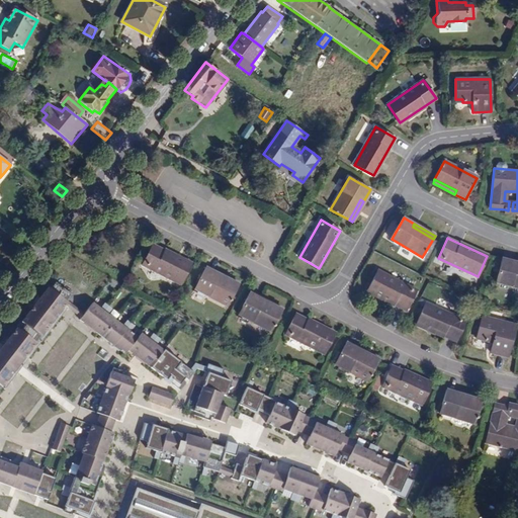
[(180,284),(190,264),(153,245),(143,264),(180,284)]
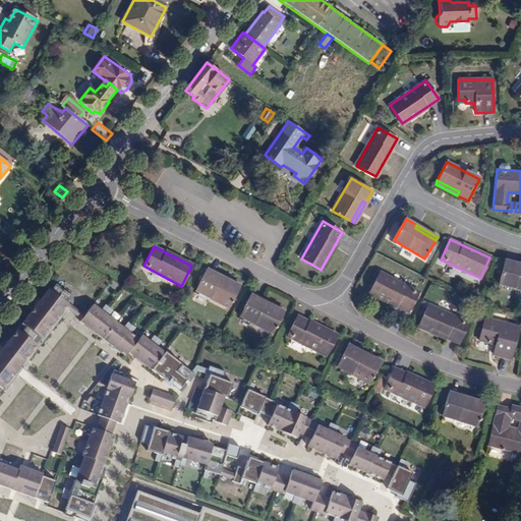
[(520,289),(520,268),(517,267),(517,264),(505,261),(500,285),(520,289)]
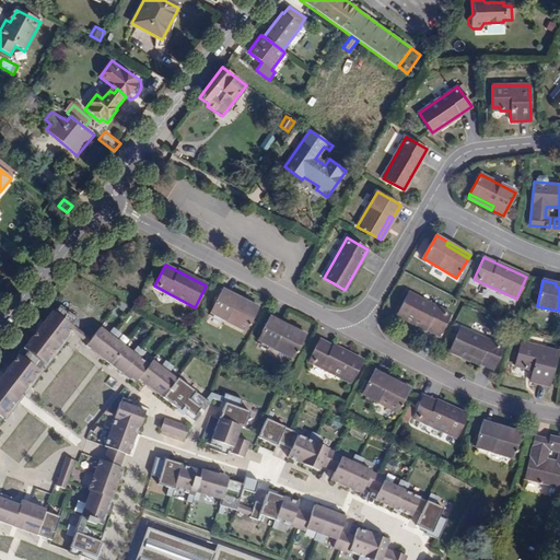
[(246,331),(257,312),(234,299),(235,295),(223,290),(211,313),(246,331)]
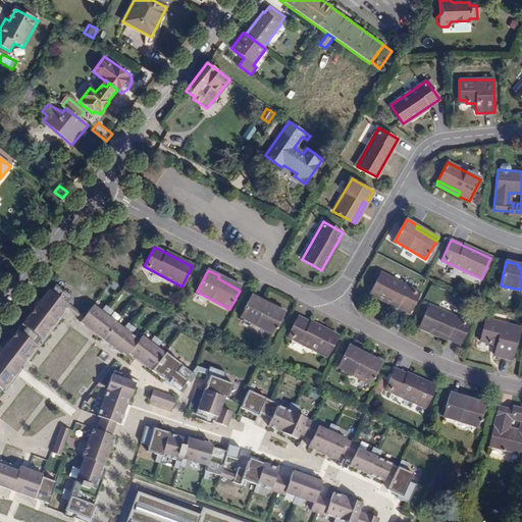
[(411,313),(420,293),(380,274),(371,295),(411,313)]
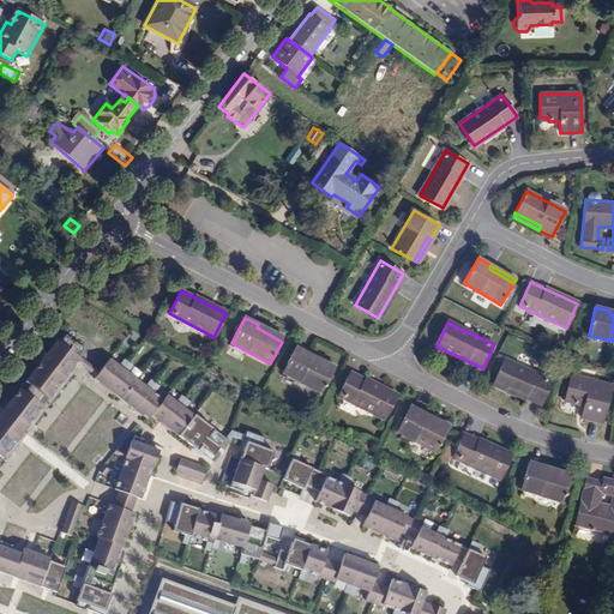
[(282,342),(283,337),(258,324),(257,327),(282,342)]
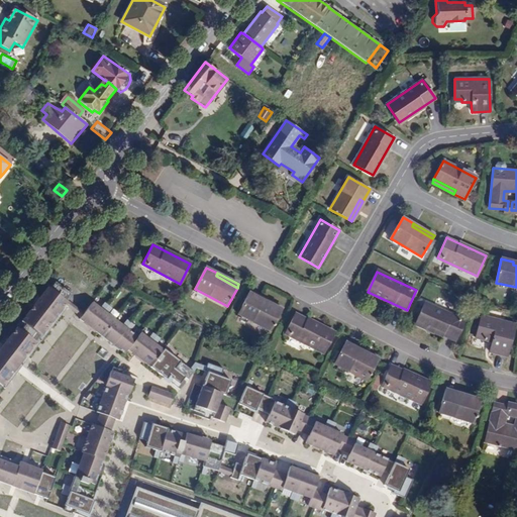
[(16,328),(1,348),(5,352),(8,348),(16,354),(13,357),(20,363),(44,331),(47,333),(54,325),(50,323),(65,305),(73,295),(56,282),(49,289),(47,288),(21,321),(25,324),(20,330),(16,328)]
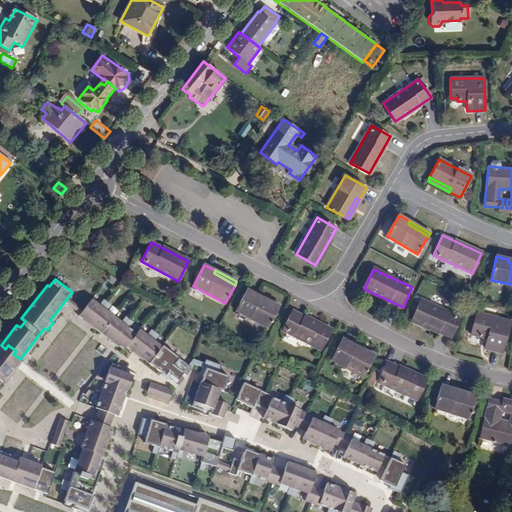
[(268,328),(277,309),(257,298),(258,295),(248,290),(236,312),(268,328)]
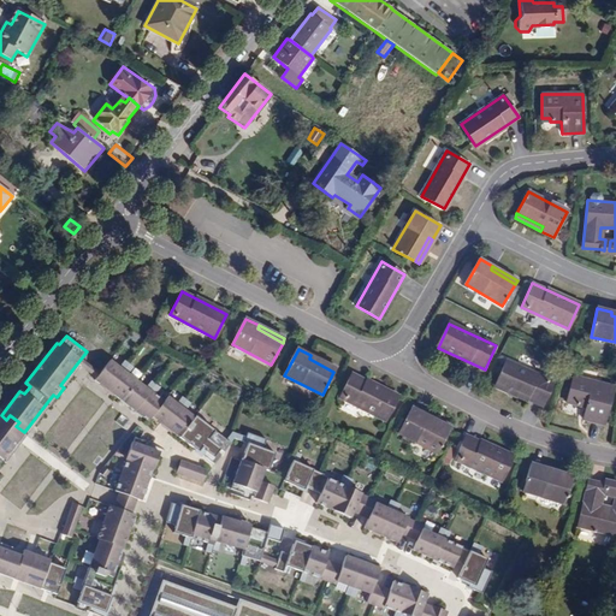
[(333,372),(336,368),(311,355),(309,359),(333,372)]
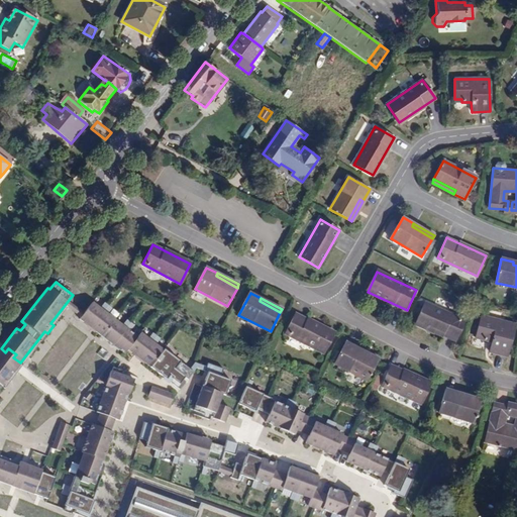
[(81,317),(80,319),(124,353),(127,349),(176,388),(184,378),(187,380),(193,373),(164,349),(163,350),(140,333),(137,337),(92,303),(84,314),(79,310),(76,313),(81,317)]
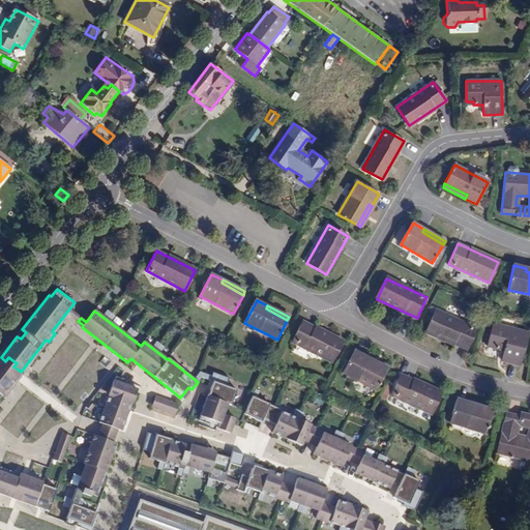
[(468,350),(476,328),(436,312),(427,332),(468,350)]
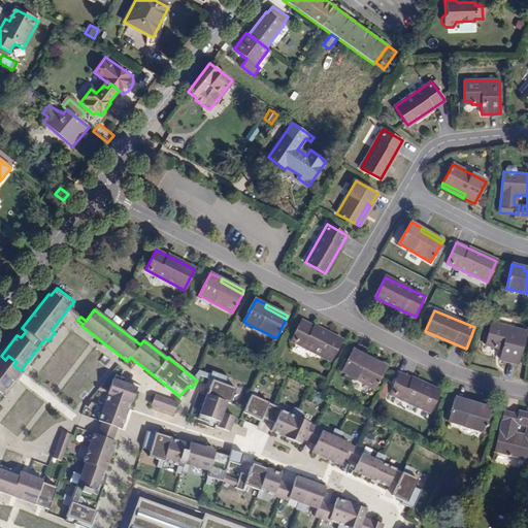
[(52,330),(55,332),(69,314),(66,311),(52,330)]
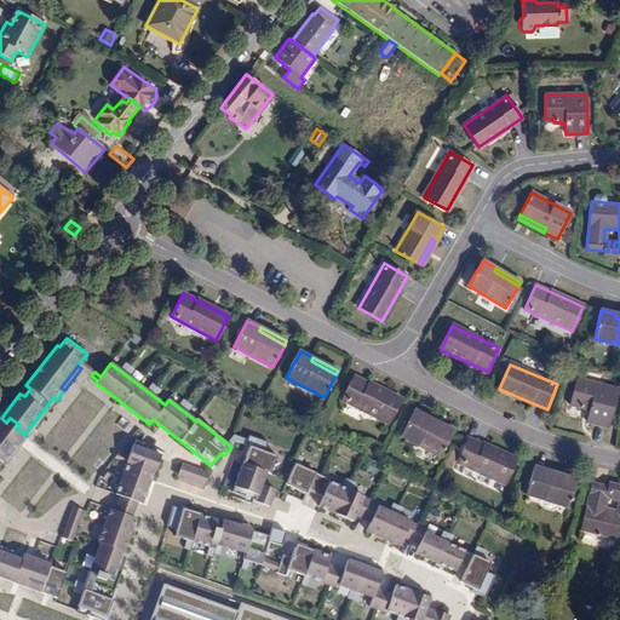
[(389,424),(401,400),(355,377),(343,401),(389,424)]
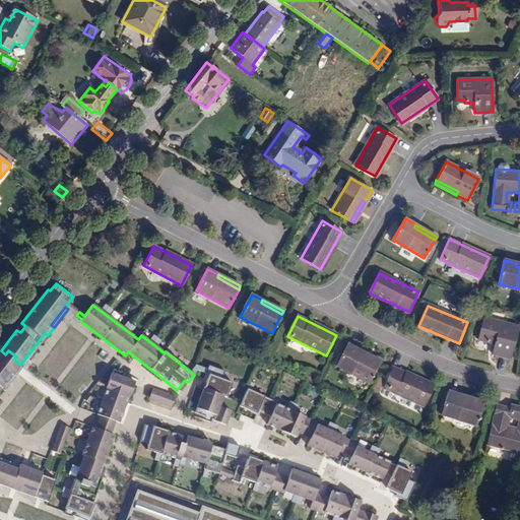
[(511,359),(519,326),(484,317),(479,337),(486,339),(486,342),(495,344),(493,354),(511,359)]
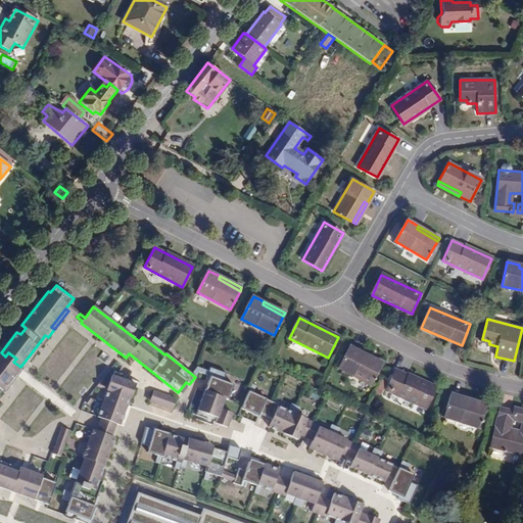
[(5,393),(48,337),(45,335),(20,367),(15,374),(2,391),(5,393)]
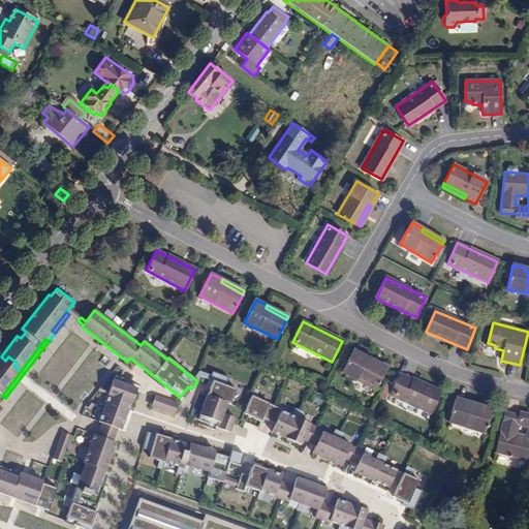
[(376,390),(385,370),(364,359),(366,355),(353,350),(343,373),(376,390)]
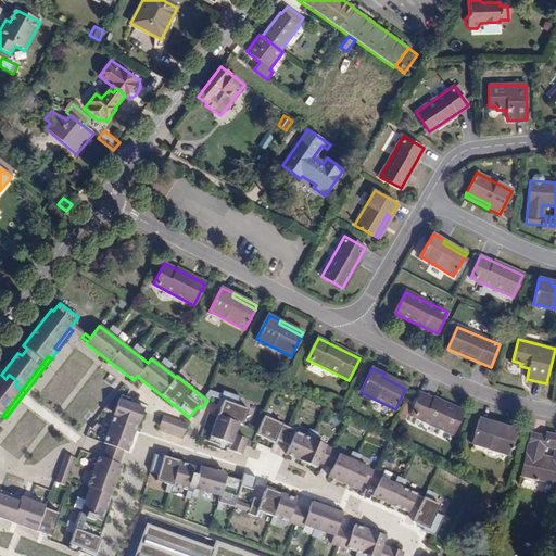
[(405,389),(407,386),(384,374),(382,377),(405,389)]
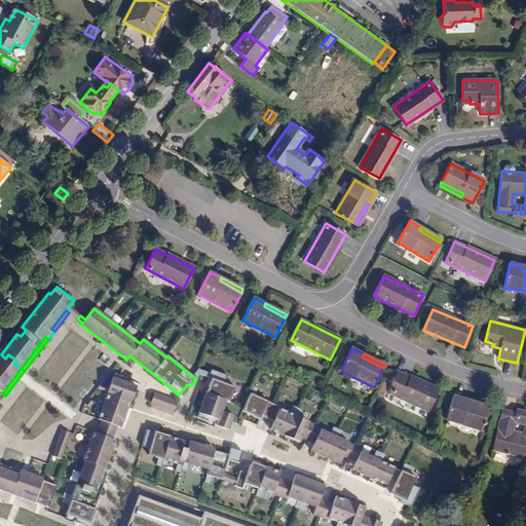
[(0,396),(2,393),(15,376),(0,364),(0,396)]
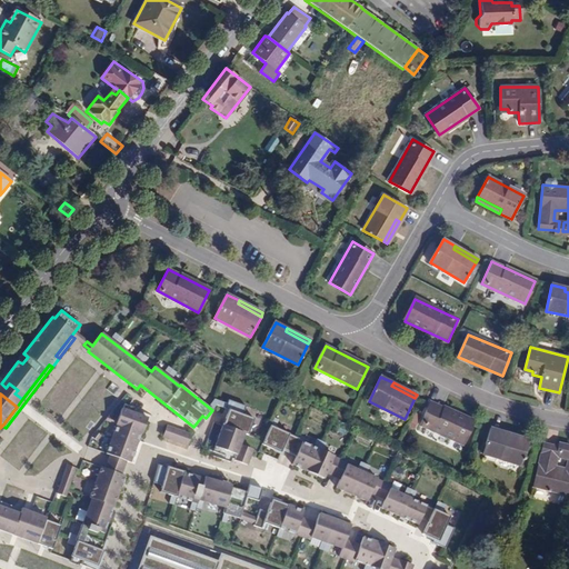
[(246,407),(229,400),(226,409),(229,410),(212,456),(229,461),(230,458),(247,465),(251,453),(239,449),(245,433),(248,436),(255,419),(243,415),(246,407)]
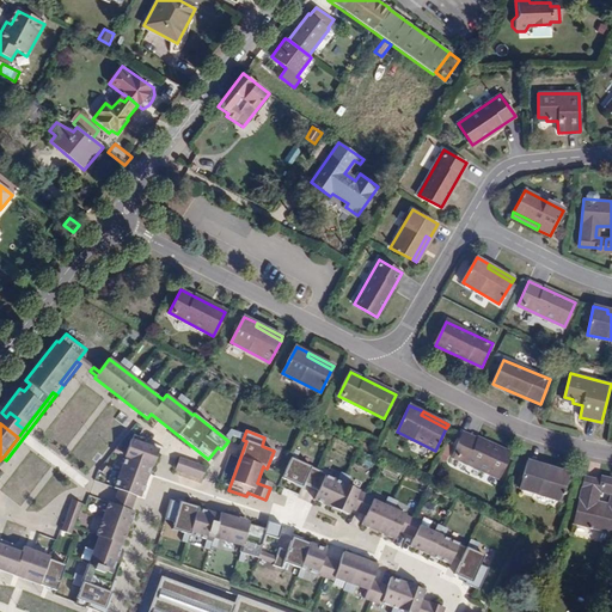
[(499,478),(509,454),(463,433),(452,457),(499,478)]
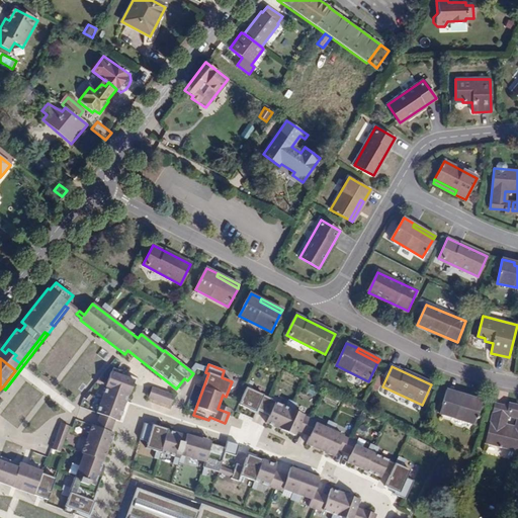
[(106,386),(97,414),(118,421),(128,395),(130,396),(137,377),(113,368),(112,372),(110,372),(107,382),(98,379),(97,383),(106,386)]
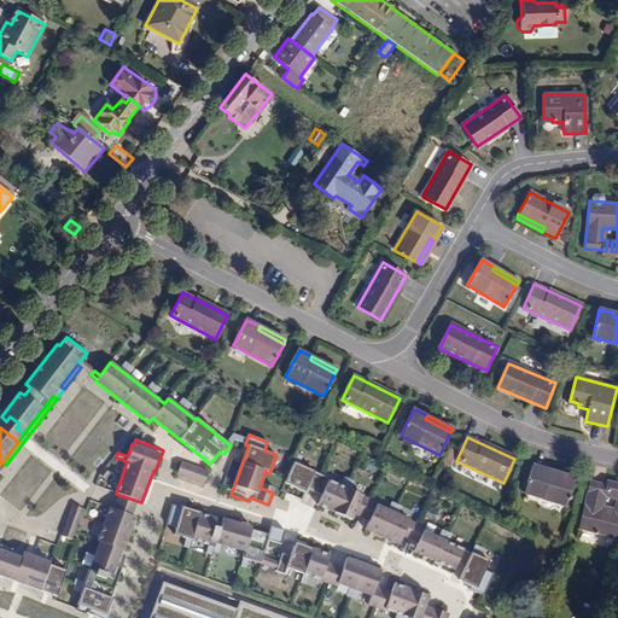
[(173,473),(200,484),(205,470),(178,460),(173,473)]
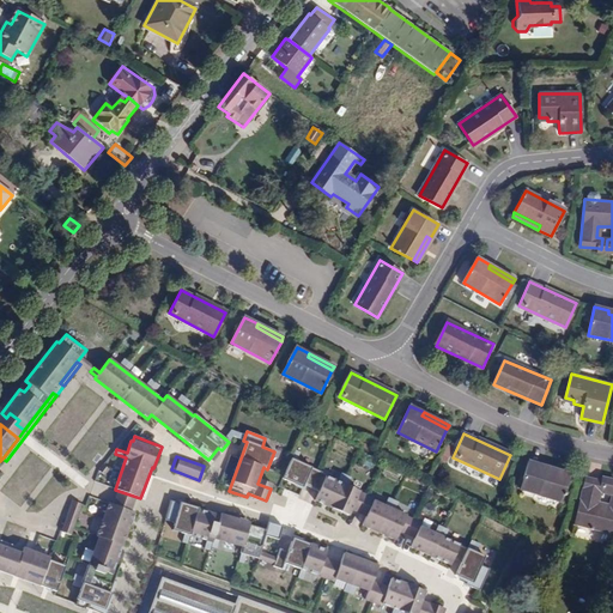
[(291,459),(283,479),(305,489),(307,486),(321,492),(317,502),(346,515),(350,508),(364,515),(360,525),(395,540),(399,530),(414,538),(410,547),(450,565),(453,559),(461,563),(455,575),(467,581),(466,584),(479,590),(489,569),(480,565),(485,556),(420,527),(422,523),(374,501),(375,499),(327,477),(327,474),(291,459)]
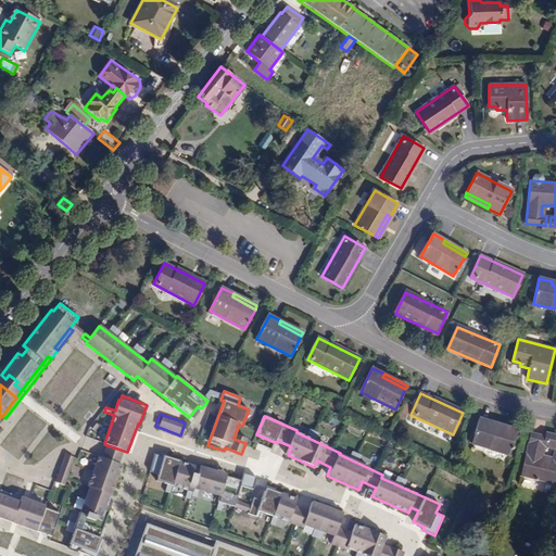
[(509,455),(516,432),(491,426),(492,422),(480,418),(472,444),(509,455)]
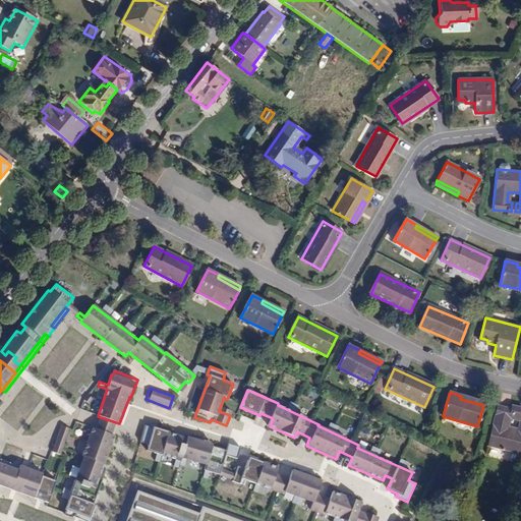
[(83,400),(89,404),(93,400),(89,396),(83,400)]
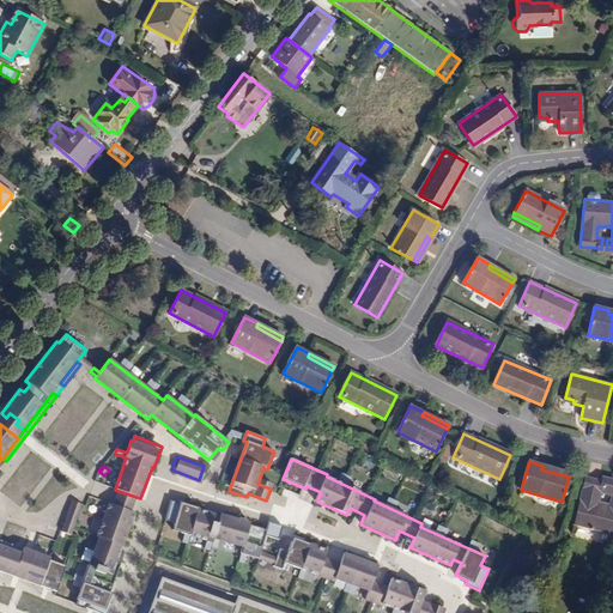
[(569,477),(570,473),(542,466),(541,469),(569,477)]
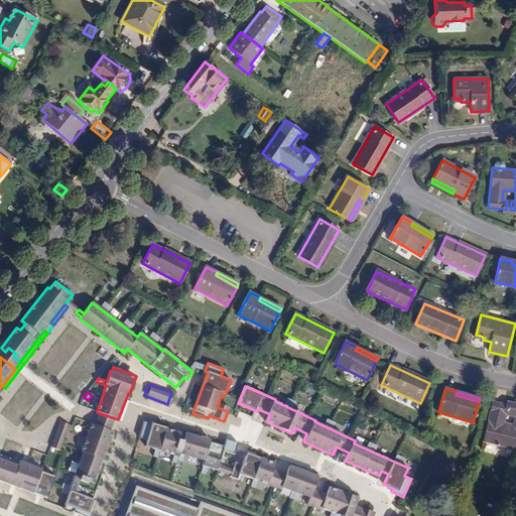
[(515,448),(515,407),(513,416),(515,416),(515,422),(515,427),(501,423),(503,413),(509,415),(510,406),(507,405),(494,402),(485,441),(515,448)]
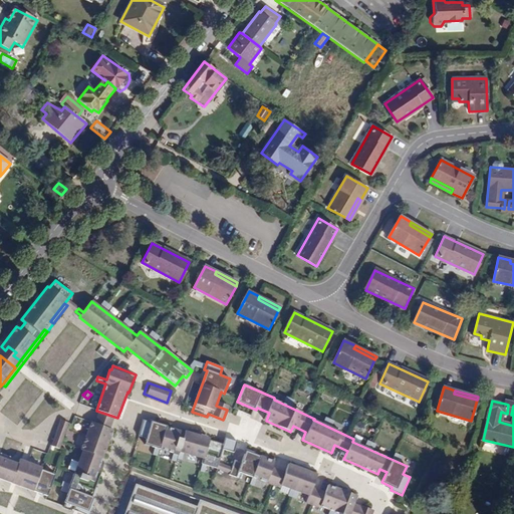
[(145,445),(174,454),(171,461),(176,462),(178,455),(178,459),(182,460),(185,453),(204,459),(201,472),(206,473),(208,466),(218,469),(229,474),(228,475),(233,477),(235,472),(249,477),(246,484),(251,486),(254,479),(278,488),(279,485),(289,489),(286,496),(295,499),(298,492),(308,496),(305,503),(319,508),(319,507),(329,510),(327,513),(338,513),(339,513),(357,513),(360,507),(353,504),(356,496),(328,485),(325,493),(312,488),(317,475),(288,464),(285,473),(272,468),(274,462),(246,451),(241,463),(235,461),(231,469),(218,464),(223,450),(234,453),(237,442),(225,438),(224,444),(209,440),(210,439),(205,437),(206,433),(190,429),(189,433),(185,432),(185,433),(167,427),(167,426),(144,420),(139,437),(147,439),(145,445)]
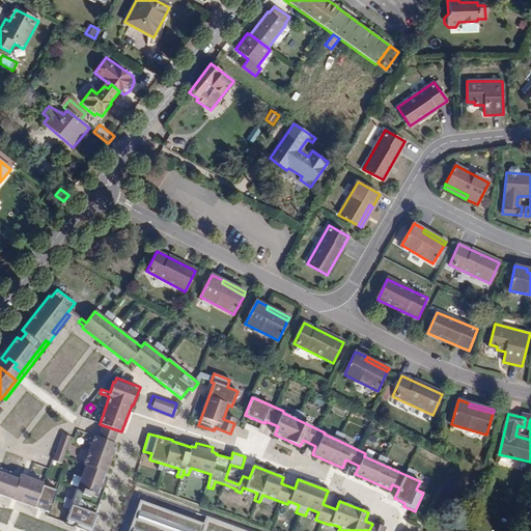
[(54,462),(62,464),(72,438),(63,435),(54,462)]
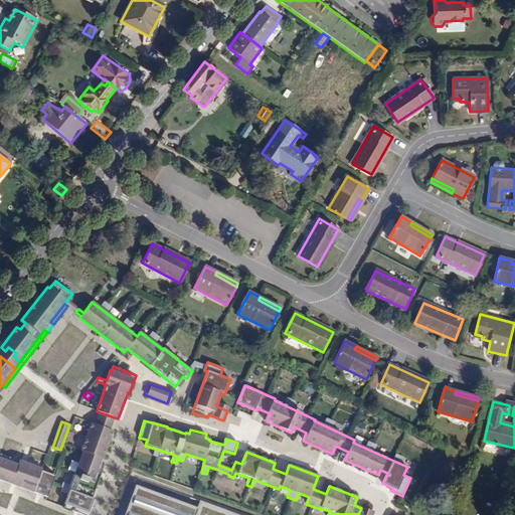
[(102,463),(114,431),(93,422),(81,451),(83,452),(69,490),(70,490),(65,504),(66,504),(64,509),(71,512),(72,511),(83,514),(87,514),(94,498),(92,498),(105,464),(102,463)]
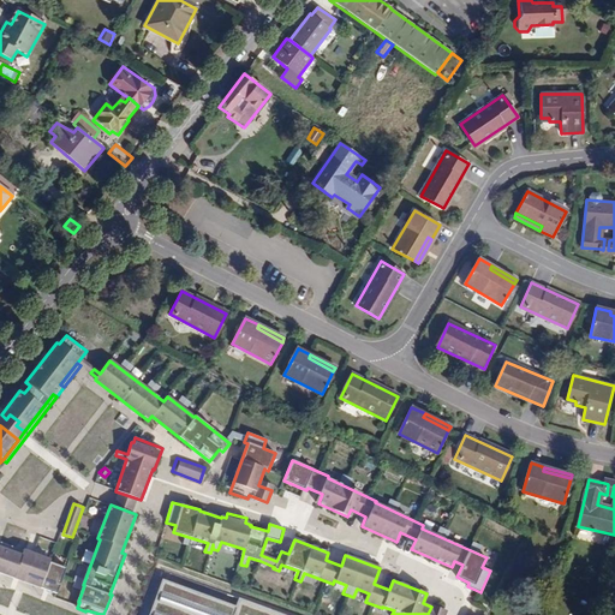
[(0,547),(21,555),(23,550),(0,539),(0,547)]
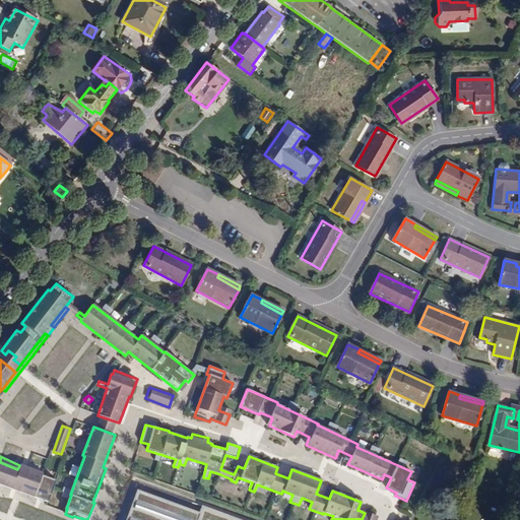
[(0,484),(12,490),(16,478),(20,479),(16,491),(48,503),(56,480),(42,475),(43,473),(19,465),(17,469),(0,462),(0,484)]
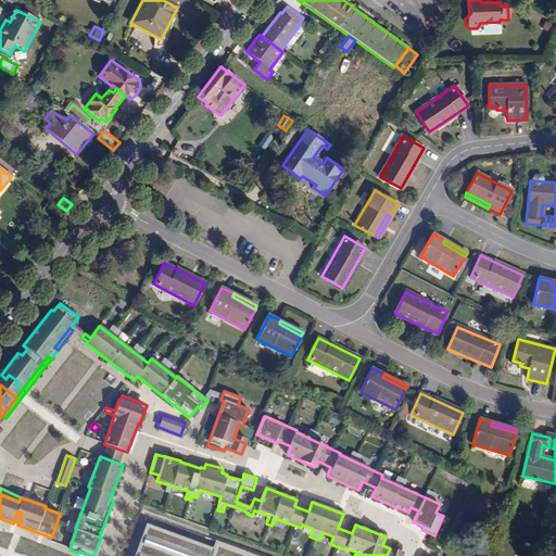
[(258,555),(216,540),(213,548),(147,523),(135,555),(258,555)]
